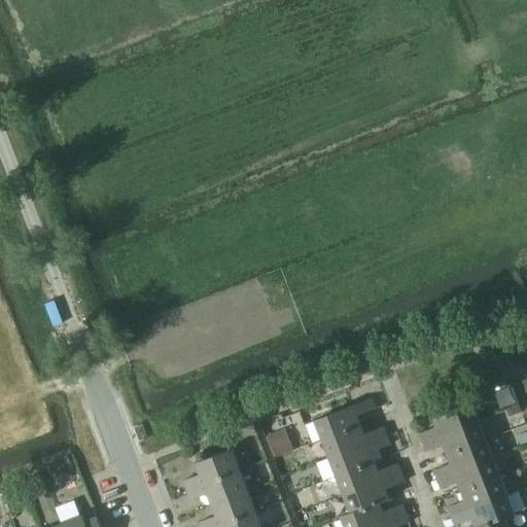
[(501,409),(515,403),(508,388),(495,393),(501,409)]
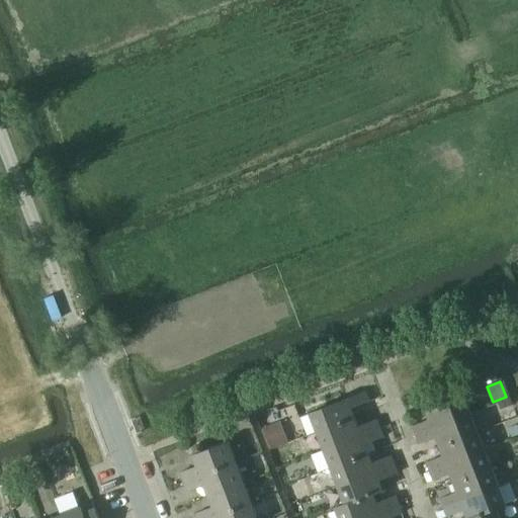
[(310,413),(317,431),(353,417),(350,409),(369,401),(366,391),(310,413)]
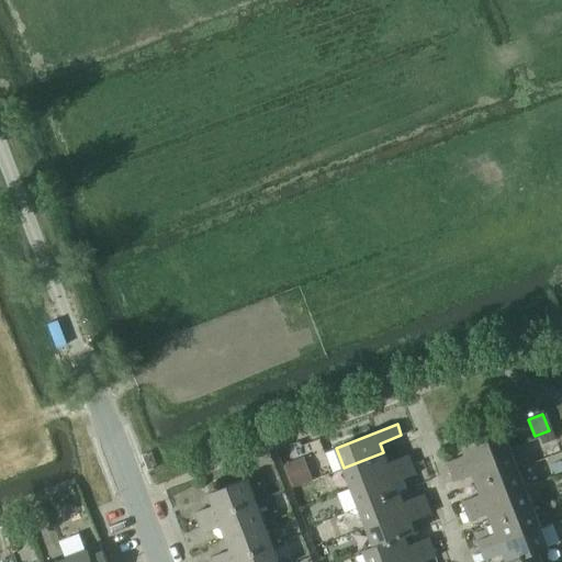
[(451,473),(510,449),(503,429),(461,445),(465,456),(447,462),(451,473)]
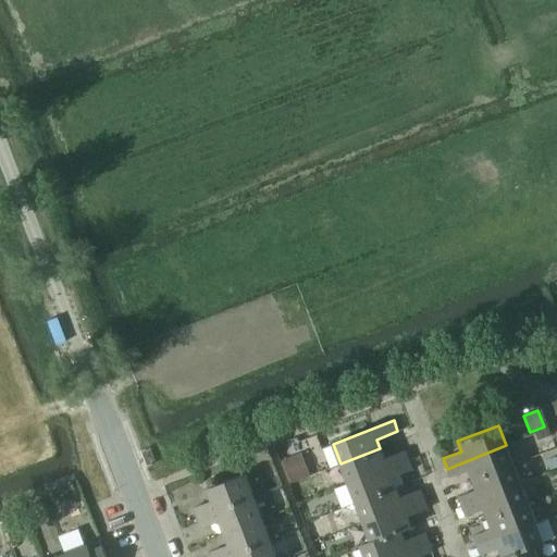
[(473,481),(514,465),(506,445),(447,469),(450,478),(469,470),(473,481)]
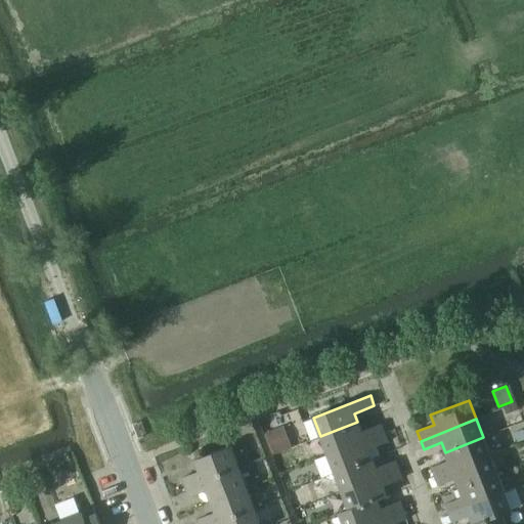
[(320,436),(329,455),(385,433),(381,424),(361,431),(357,422),(320,436)]
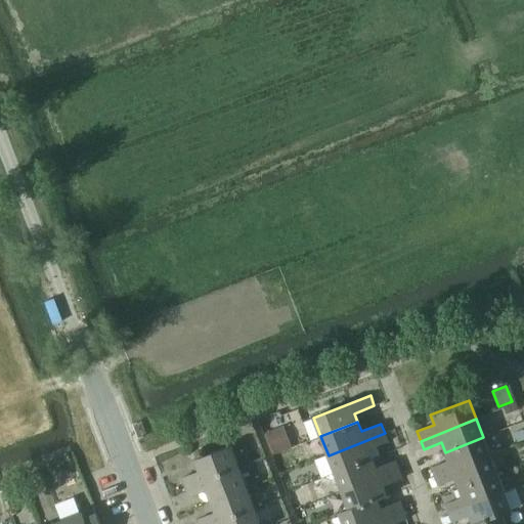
[(267,433),(275,454),(293,447),(286,427),(267,433)]
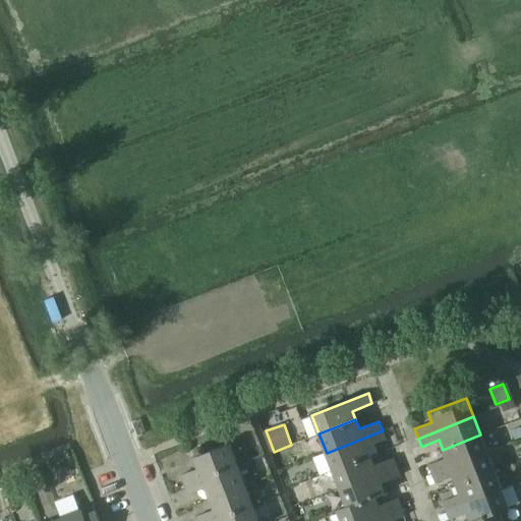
[(334,471),(370,457),(366,447),(386,440),(383,430),(327,453),(334,471)]
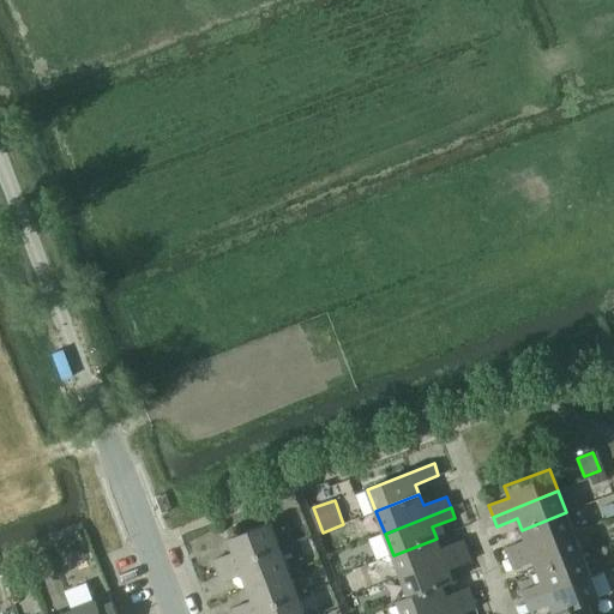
[(510,559),(575,534),(566,512),(522,530),(525,541),(505,548),(510,559)]
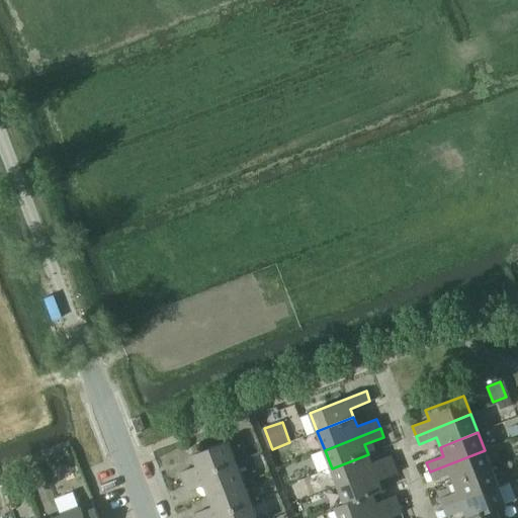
[(197,466),(181,473),(185,484),(242,461),(241,456),(235,459),(229,441),(193,455),(197,466)]
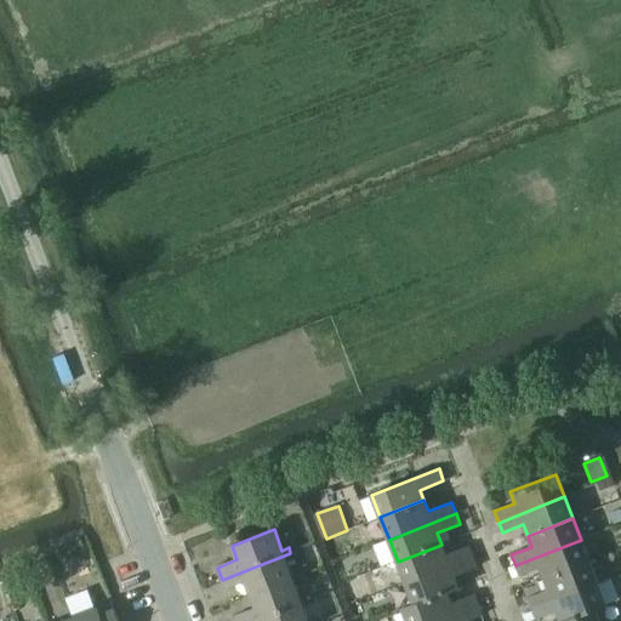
[(543,580),(590,562),(581,540),(516,565),(519,576),(540,568),(543,580)]
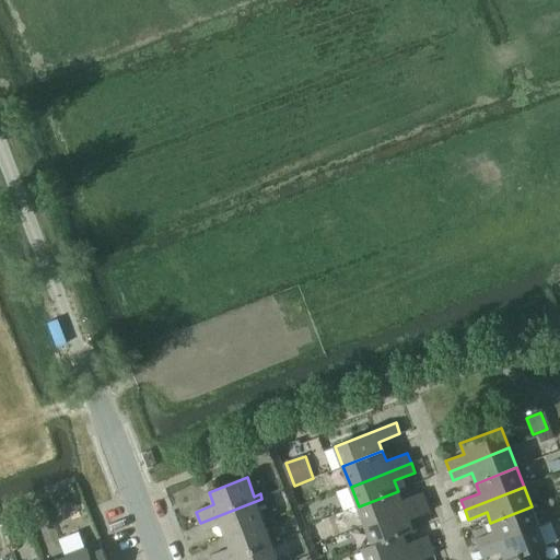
[(366,525),(427,502),(422,492),(401,500),(398,491),(359,506),(366,525)]
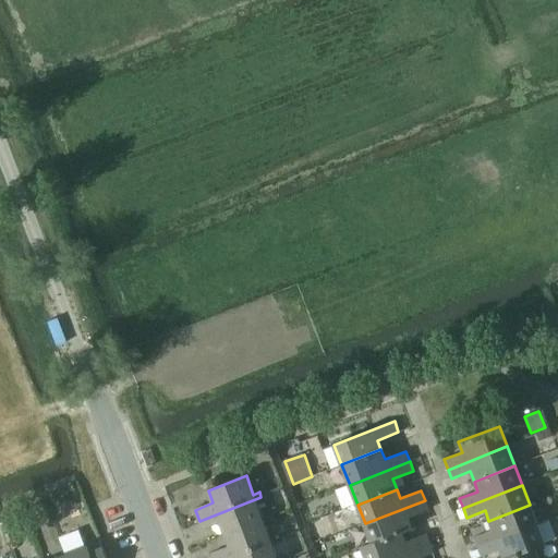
[(261,497),(199,521),(203,530),(220,523),(226,536),(264,521),(256,502),(263,500),(261,497)]
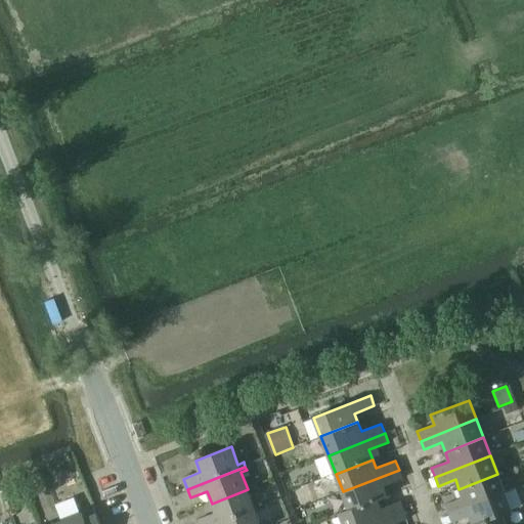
[(350,511),(378,499),(387,496),(383,486),(402,479),(399,470),(343,491),(350,511)]
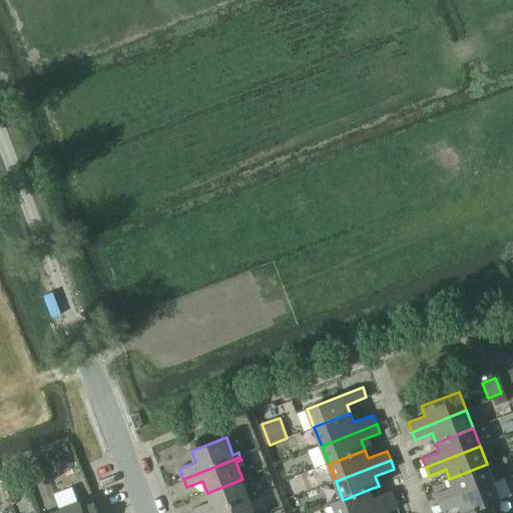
[(436,494),(440,503),(494,482),(487,464),(449,479),(453,488),(436,494)]
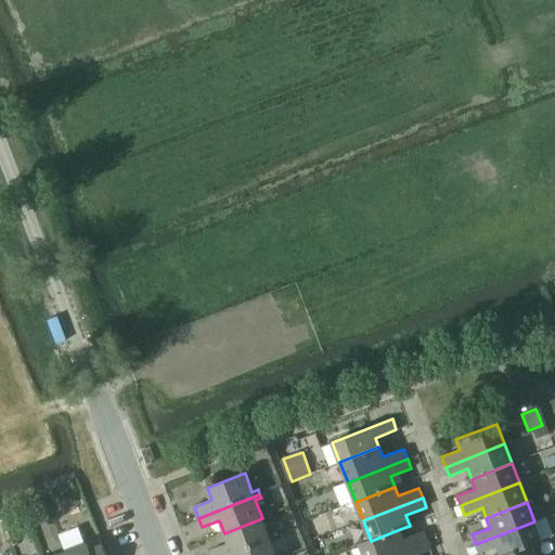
[(229,543),(210,551),(213,554),(230,554),(276,537),(275,532),(269,534),(262,518),(224,533),(229,543)]
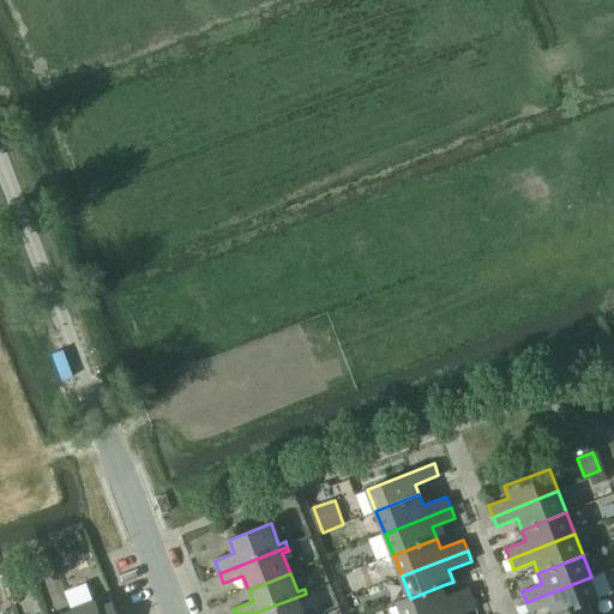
[(557,613),(600,599),(591,577),(527,602),(530,612),(551,605),(553,613),(557,613)]
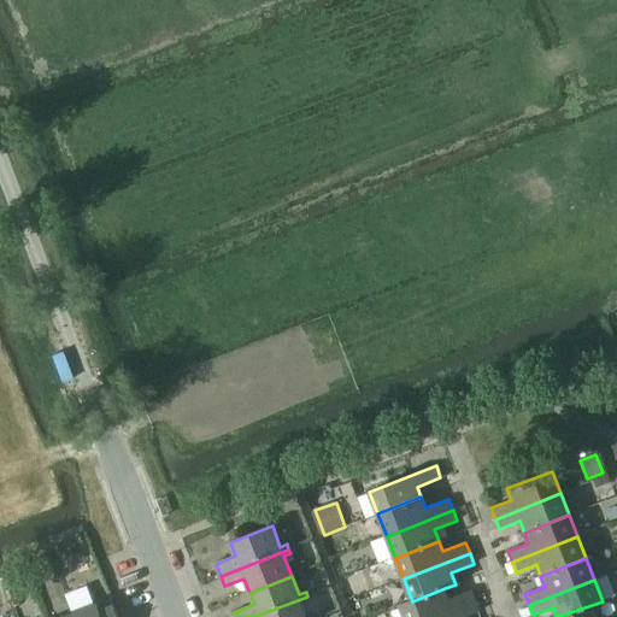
[(404,616),(435,616),(476,601),(472,592),(450,600),(445,588),(412,601),(400,606),(404,616)]
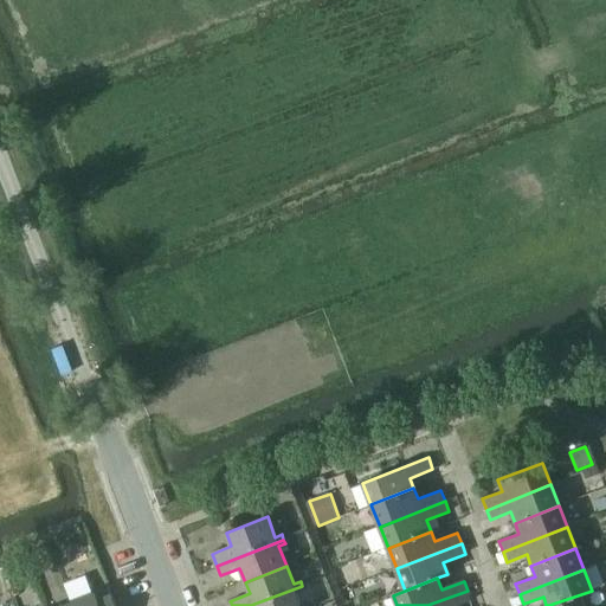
[(302,586),(251,605),(302,605),(297,592),(303,590),(302,586)]
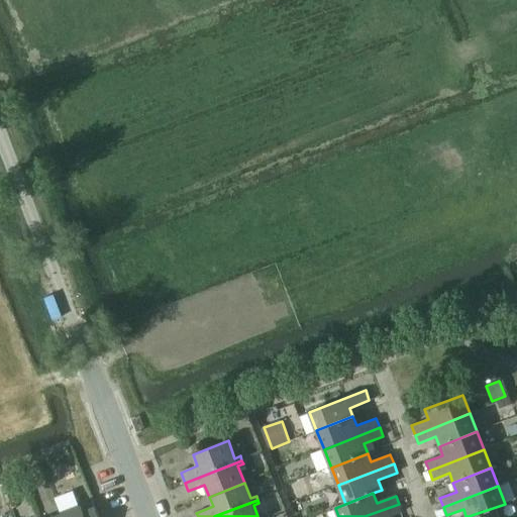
[(83,507),(62,514),(63,516),(100,516),(94,502),(83,507)]
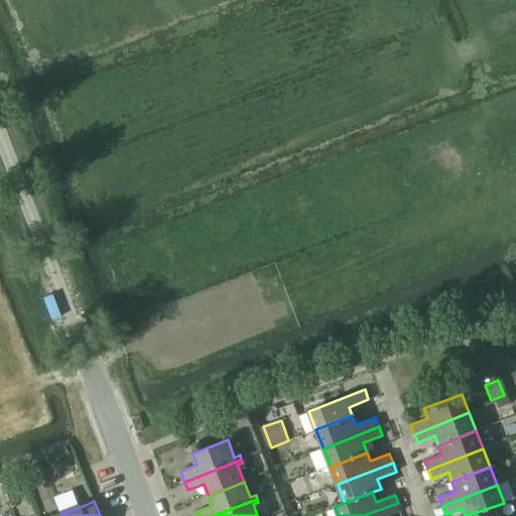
[(391,515),(402,512),(398,503),(364,515),(391,515)]
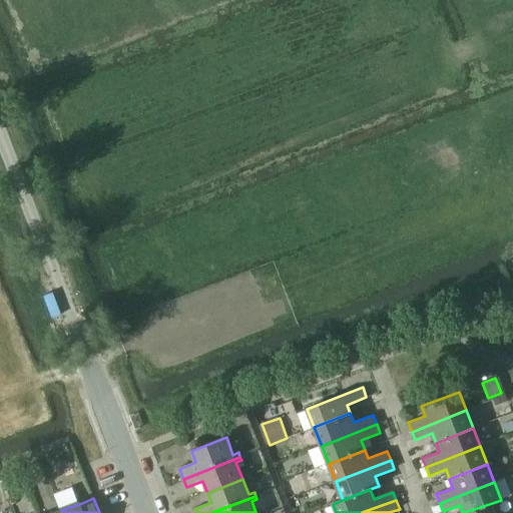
[(495,512),(492,504),(501,500),(465,512),(495,512)]
